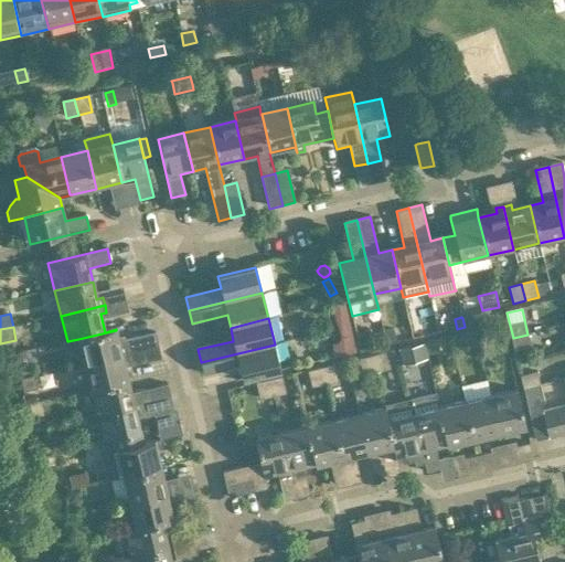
[(349,328),(340,330),(342,338),(351,336),(349,328)]
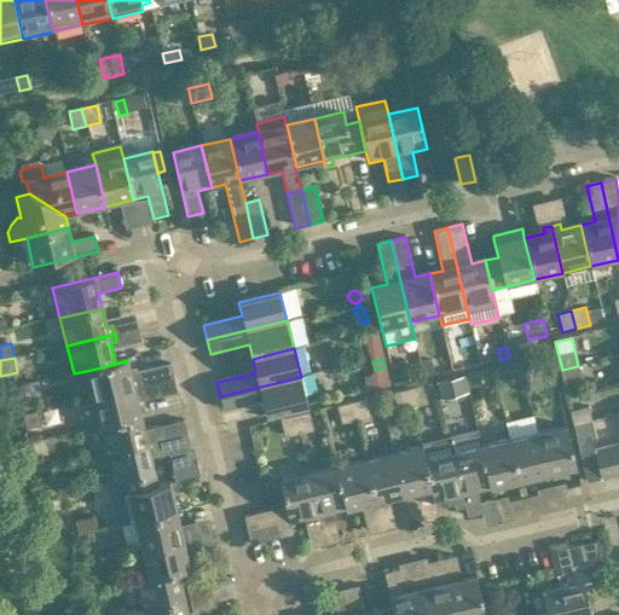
[(86,371),(92,399),(174,379),(171,366),(131,376),(127,361),(86,371)]
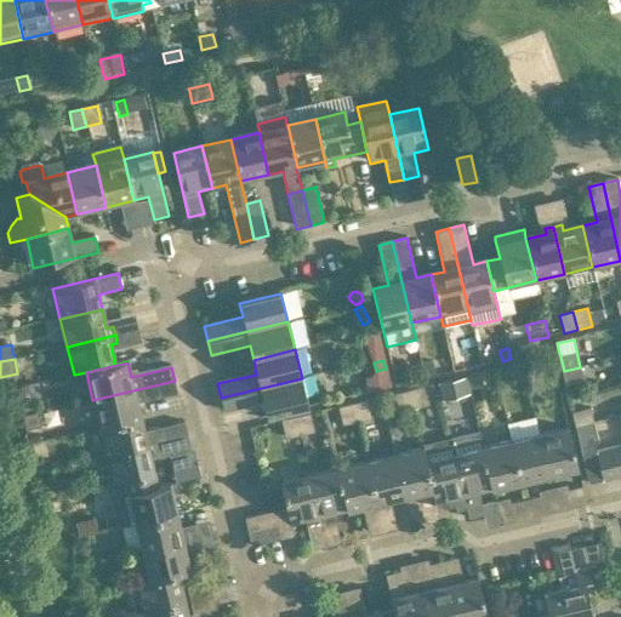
[(433,364),(423,366),(426,378),(436,376),(433,364)]
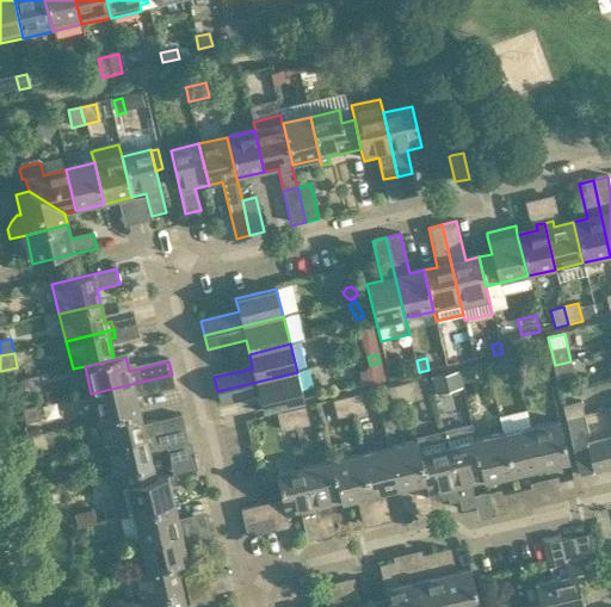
[(555,365),(559,379),(574,376),(571,361),(555,365)]
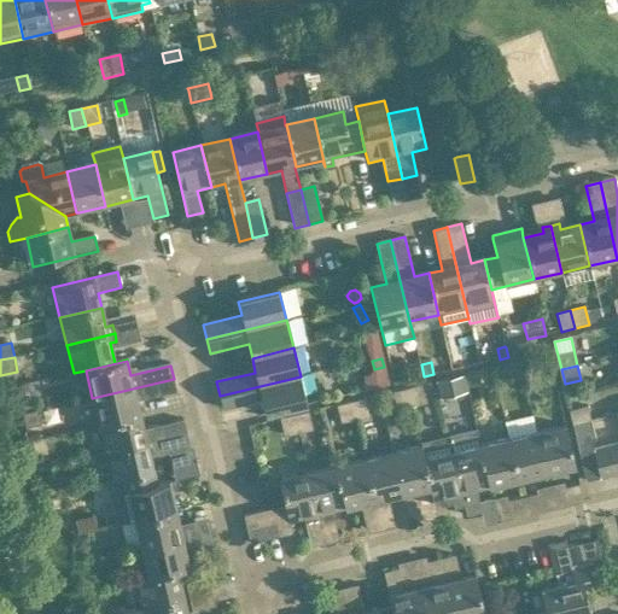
[(478,375),(466,379),(468,389),(482,386),(478,375)]
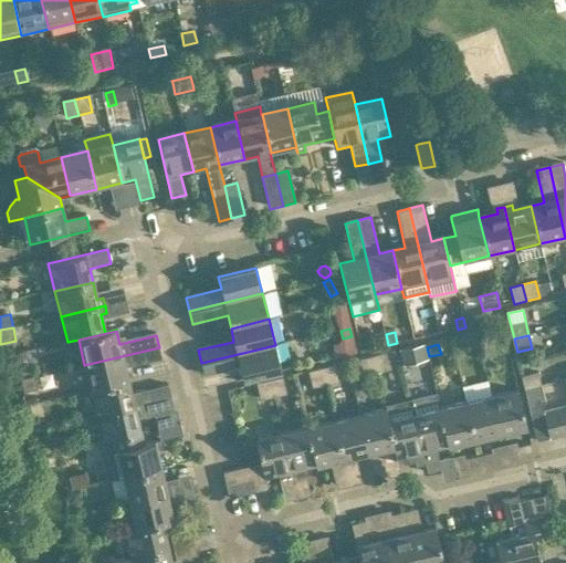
[(275,345),(201,363),(205,376),(240,367),(243,381),(281,372),(275,345)]
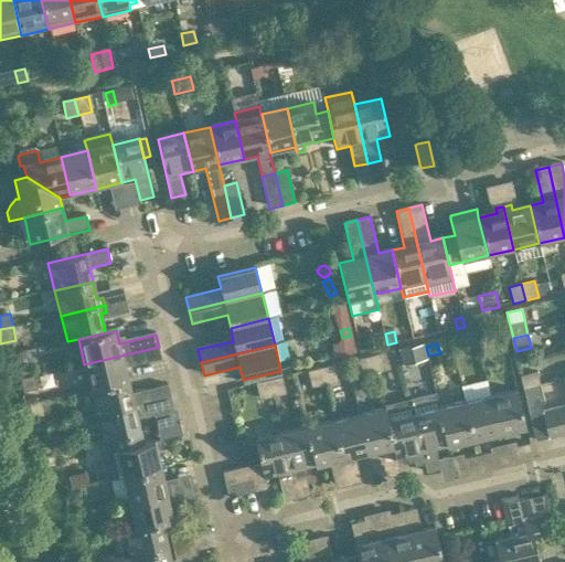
[(424,345),(398,351),(403,366),(428,360),(424,345)]
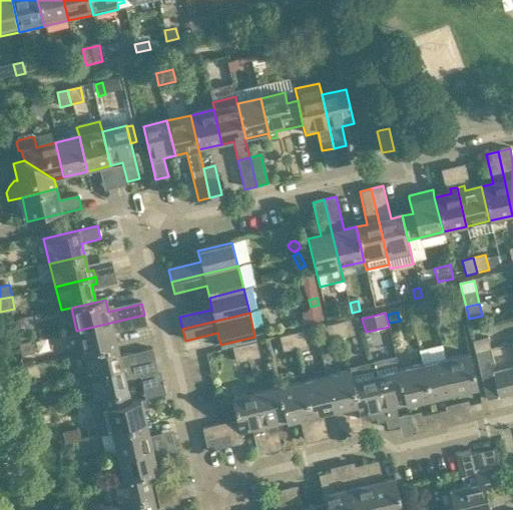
[(76,331),(82,354),(116,346),(114,334),(146,326),(144,315),(76,331)]
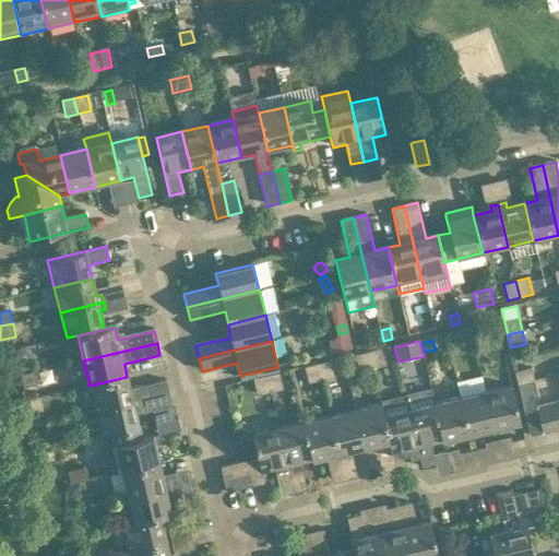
[(381,350),(369,353),(369,354),(372,368),(384,366),(381,350)]
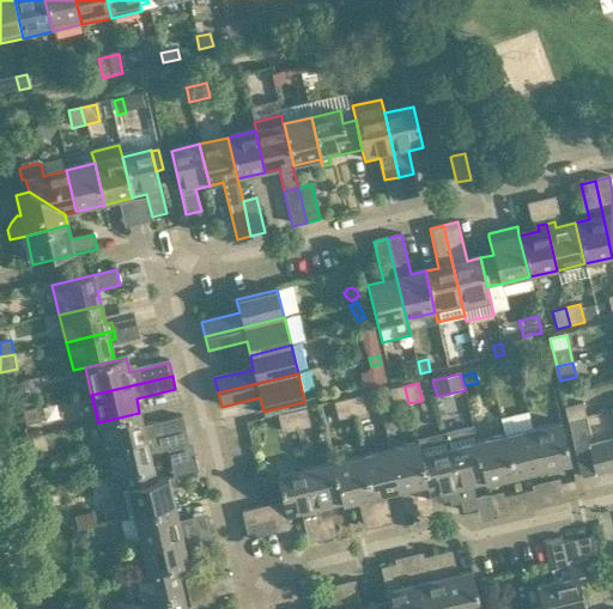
[(405,387),(390,390),(394,407),(408,403),(405,388),(405,387)]
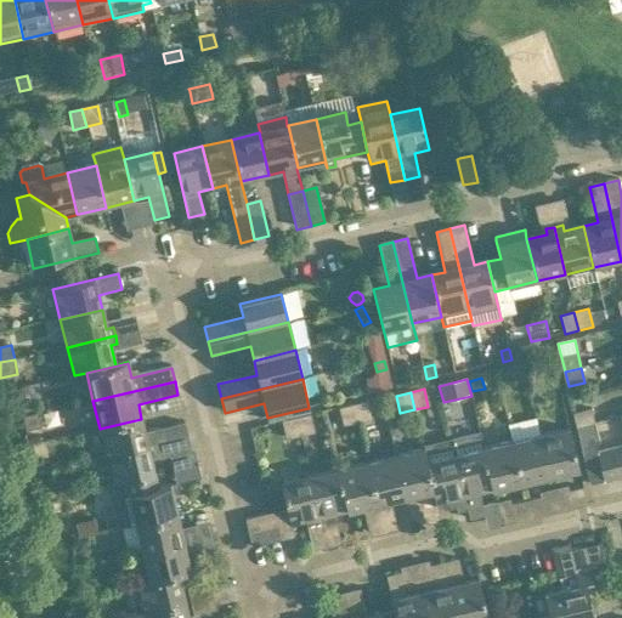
[(18,398),(4,402),(9,421),(16,419),(22,418),(18,398)]
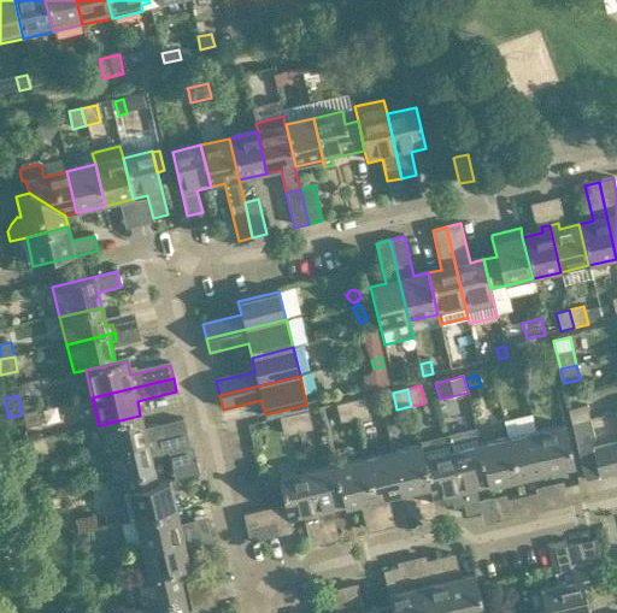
[(364,399),(351,402),(356,420),(369,417),(364,399)]
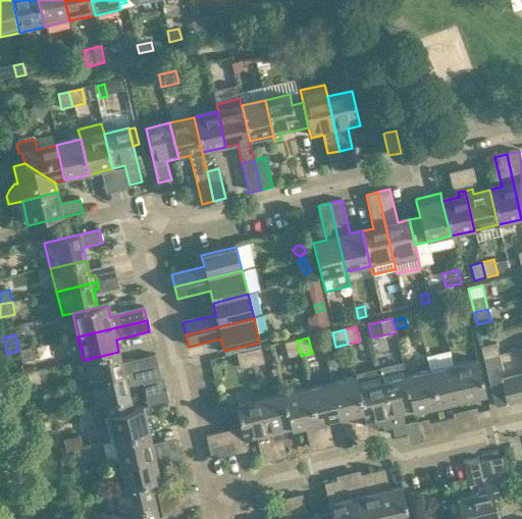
[(301,356),(297,341),(284,344),(288,359),(301,356)]
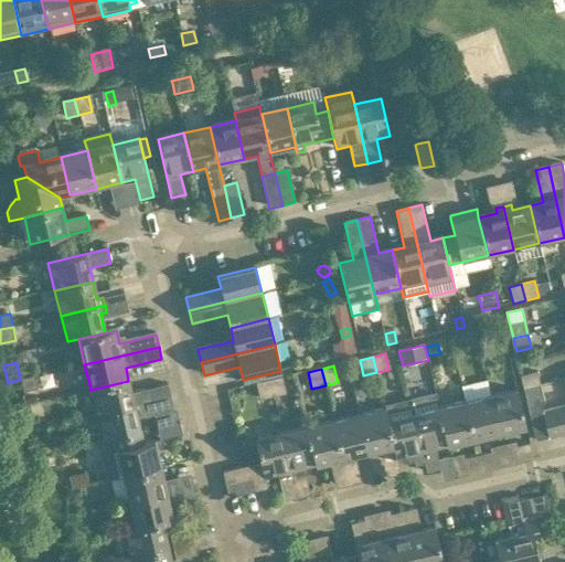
[(521,377),(524,390),(525,390),(540,386),(536,373),(521,377)]
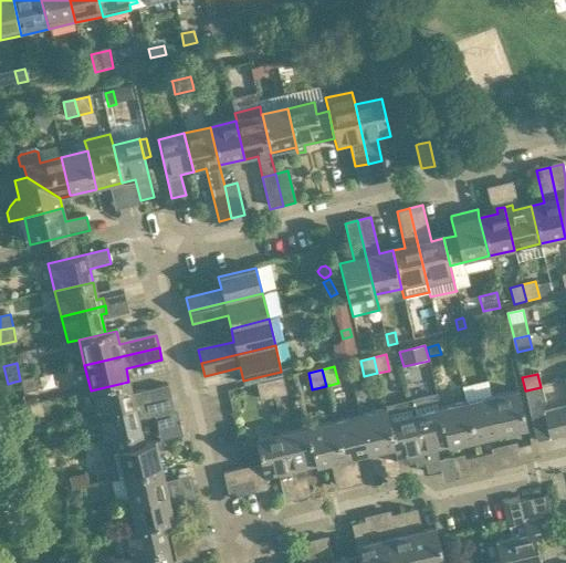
[(34,377),(20,381),(23,394),(38,391),(34,377)]
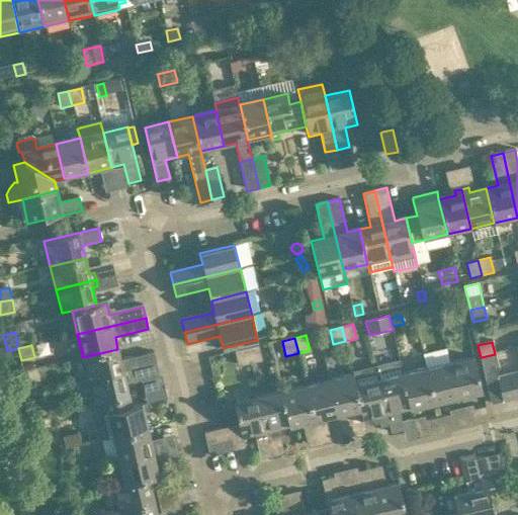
[(258,346),(247,349),(251,364),(262,361),(258,346)]
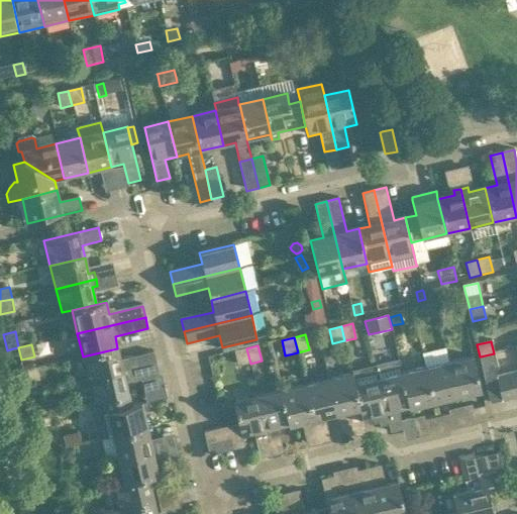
[(83,356),(88,380),(156,364),(153,351),(120,360),(117,348),(83,356)]
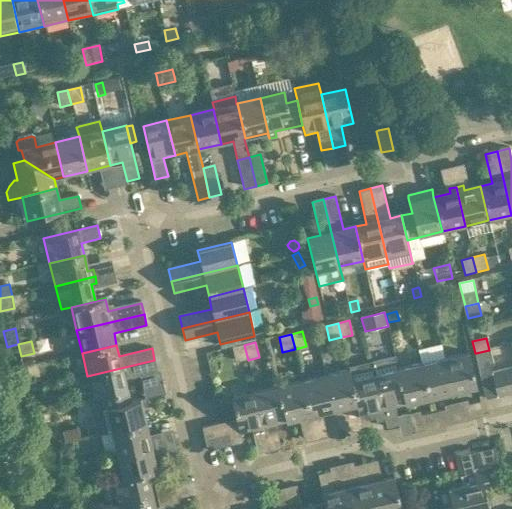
[(248,360),(244,345),(232,348),(236,362),(248,360)]
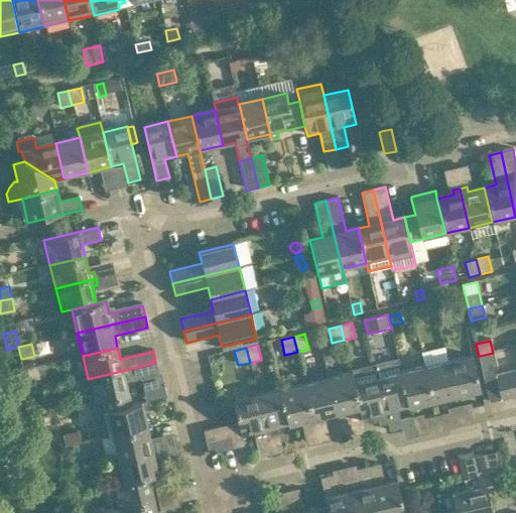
[(422,356),(424,367),(448,362),(445,350),(422,356)]
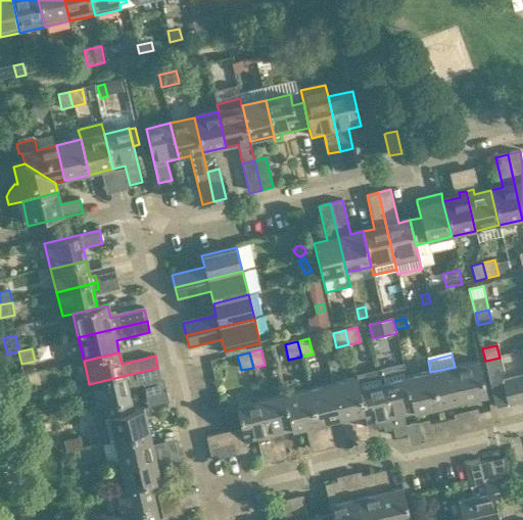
[(486,361),(485,361),(490,385),(503,382),(501,374),(504,373),(500,358),(486,361)]
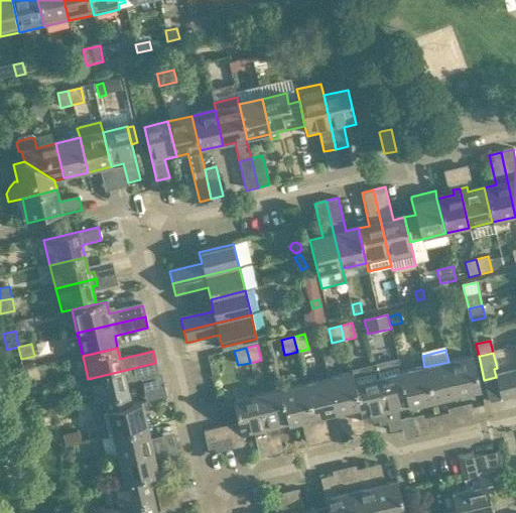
[(473,356),(448,362),(457,395),(481,390),(473,356)]
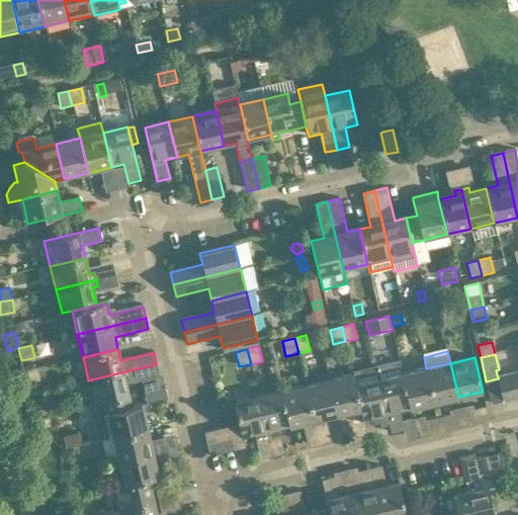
[(450,363),(426,368),(434,403),(458,397),(450,363)]
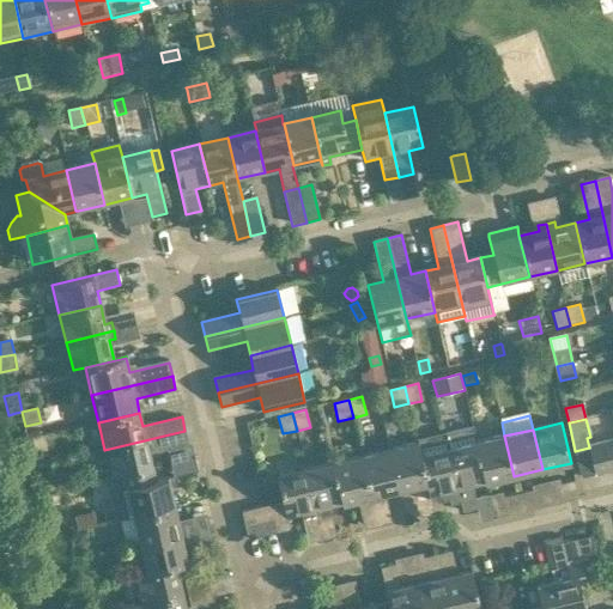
[(104,450),(111,477),(152,468),(149,454),(188,445),(184,431),(104,450)]
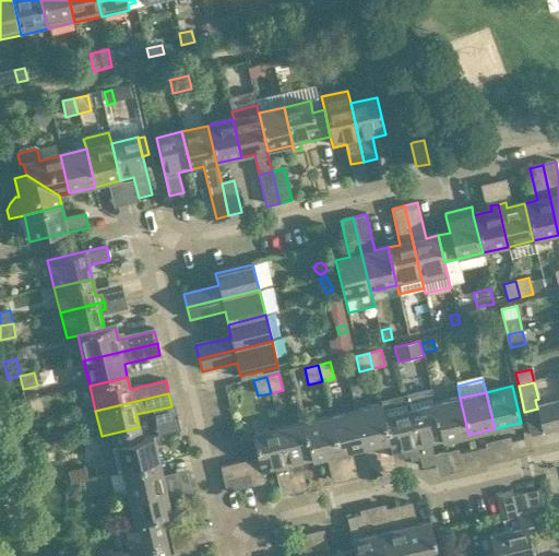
[(406,400),(409,410),(419,452),(423,468),(436,464),(430,444),(443,440),(435,404),(432,393),(406,400)]
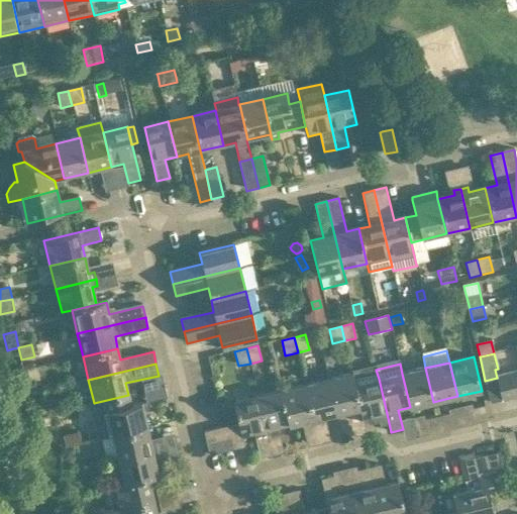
[(425,368),(402,374),(410,407),(433,402),(425,368)]
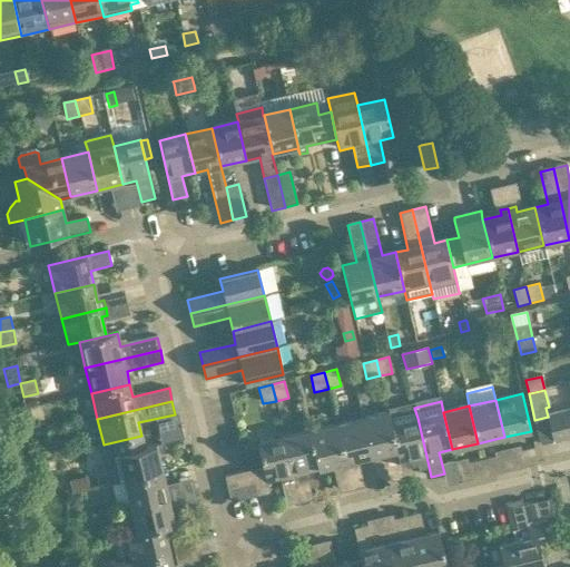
[(389,413),(391,424),(418,418),(414,408),(389,413)]
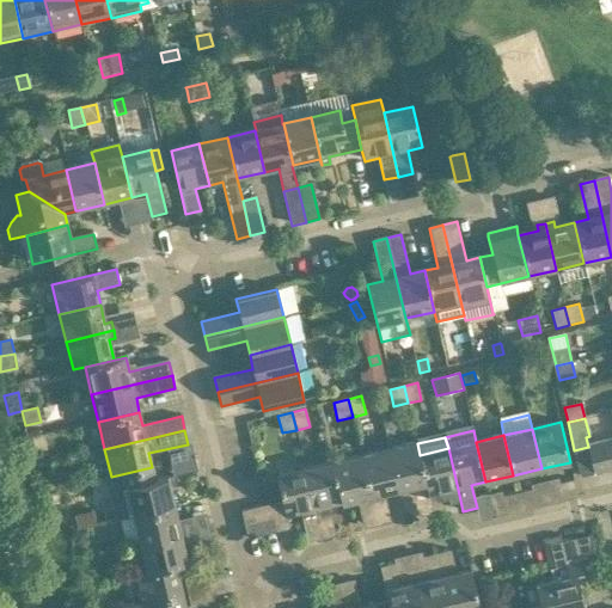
[(611,440),(601,443),(609,471),(611,470),(611,440)]
